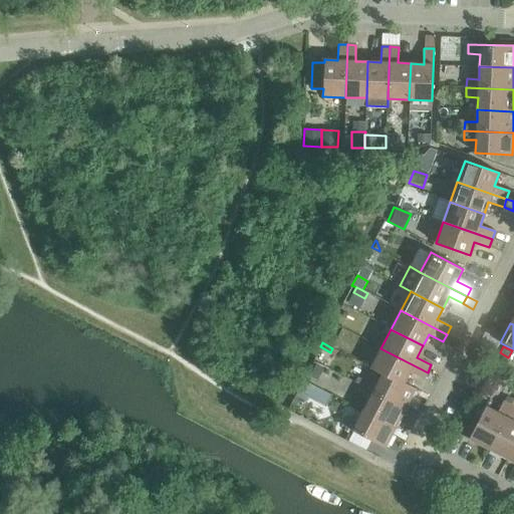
[(370,368),(381,373),(382,372),(404,383),(404,382),(409,372),(424,379),(428,372),(380,348),(370,368)]
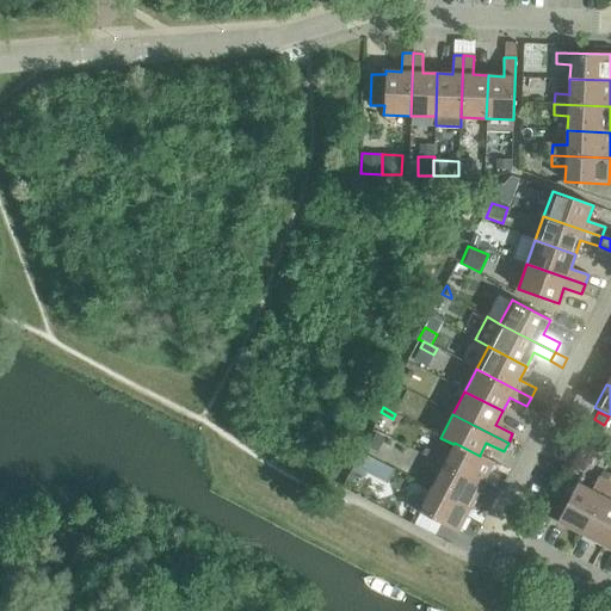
[(375,430),(366,444),(376,449),(383,434),(375,430)]
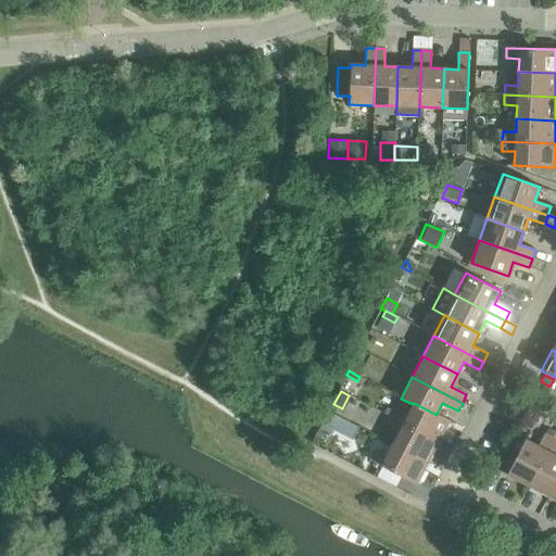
[(392,417),(391,418),(438,442),(450,420),(437,414),(437,415),(414,403),(413,404),(407,415),(395,409),(394,413),(392,417)]
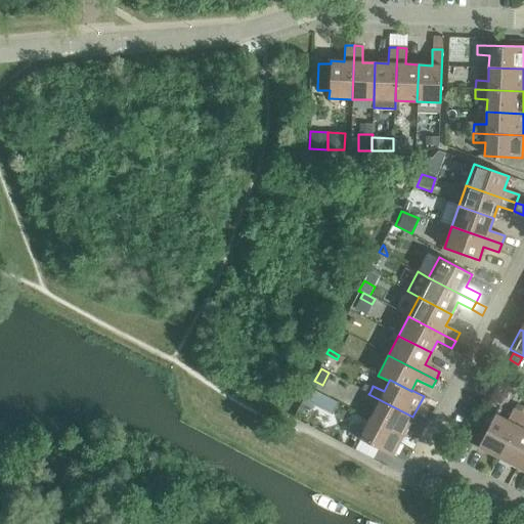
[(309,387),(300,404),(312,411),(321,394),(309,387)]
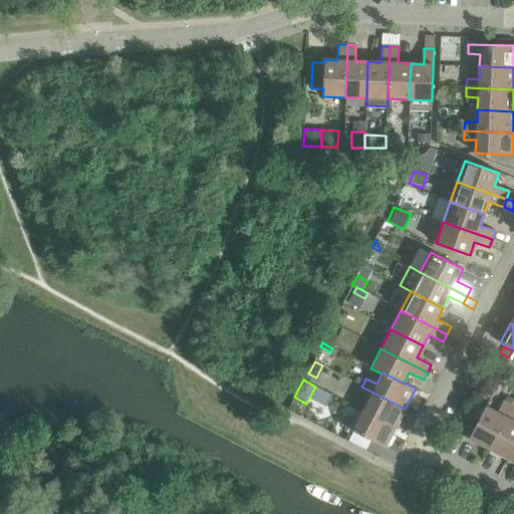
[(368,400),(362,411),(395,428),(405,409),(361,387),(357,395),(368,400)]
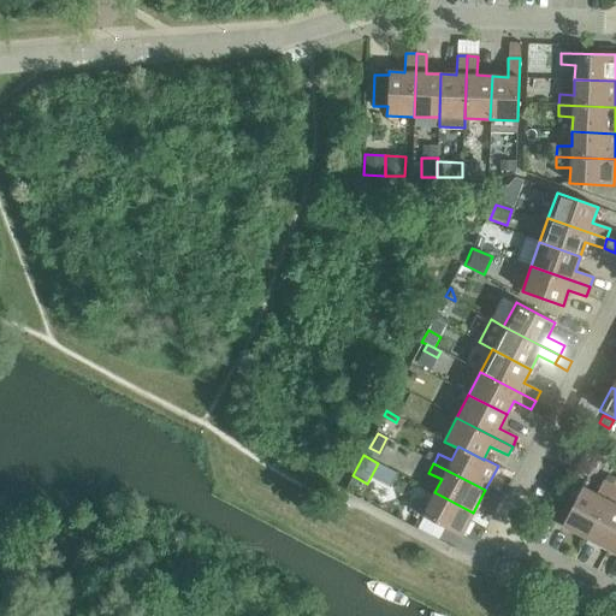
[(605,475),(602,481),(611,486),(615,480),(605,475)]
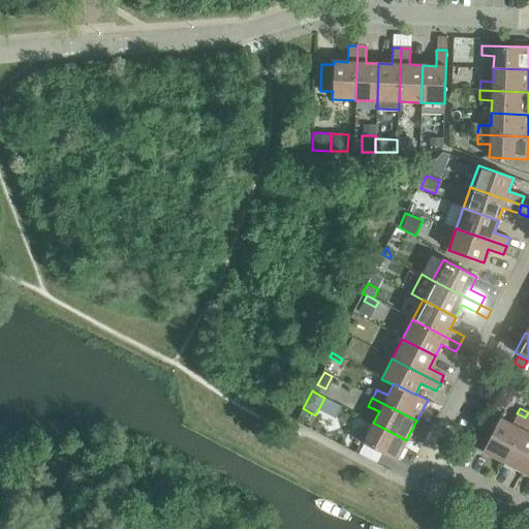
[(471,445),(502,462),(525,417),(517,413),(511,425),(499,418),(495,428),(484,422),(471,445)]
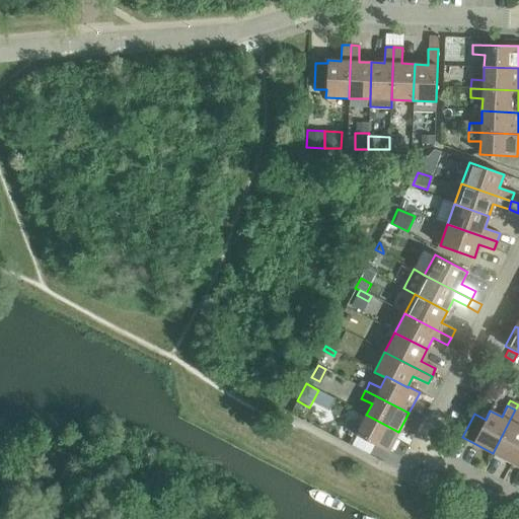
[(493,453),(512,463),(518,449),(518,425),(518,422),(518,412),(515,410),(493,453)]
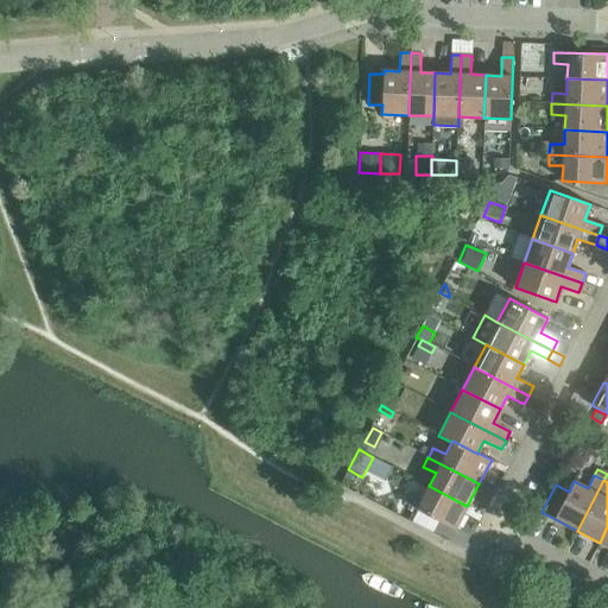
[(467,506),(429,486),(422,499),(410,493),(404,502),(455,530),(467,506)]
